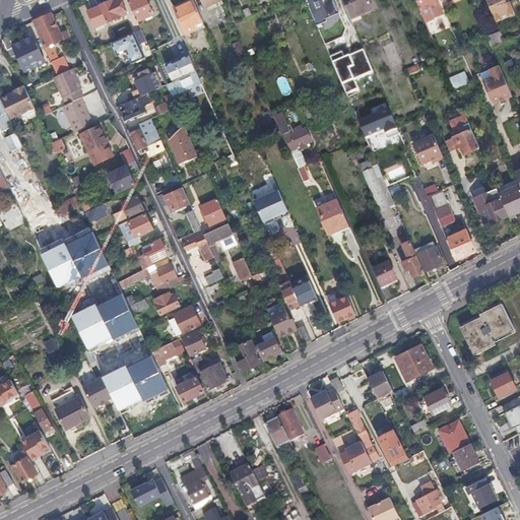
[(94,26),(126,12),(121,0),(111,0),(87,10),(94,26)]
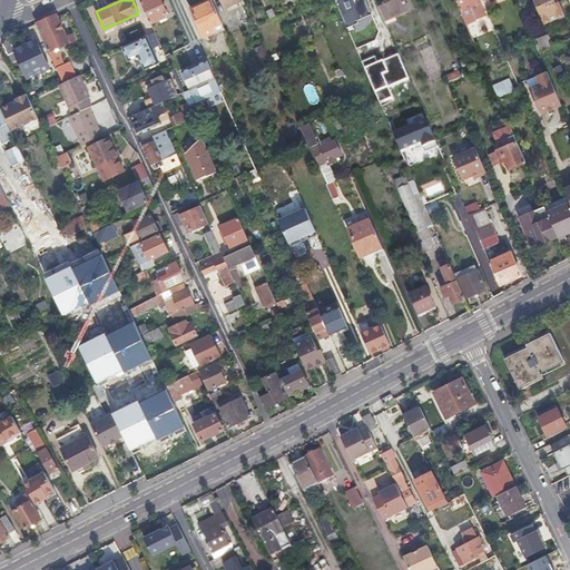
[(159,0),(140,0),(150,22),(167,15),(164,8),(161,2),(159,0)]
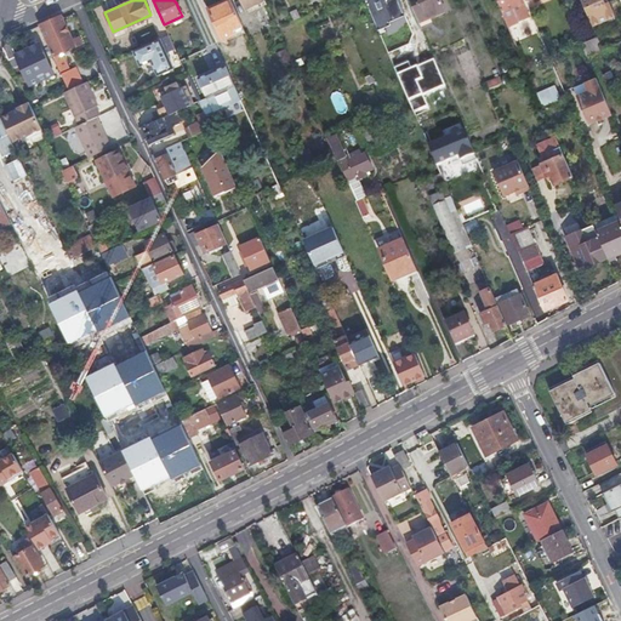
[(235,11),(231,0),(220,0),(208,6),(218,33),(241,23),(235,11)]
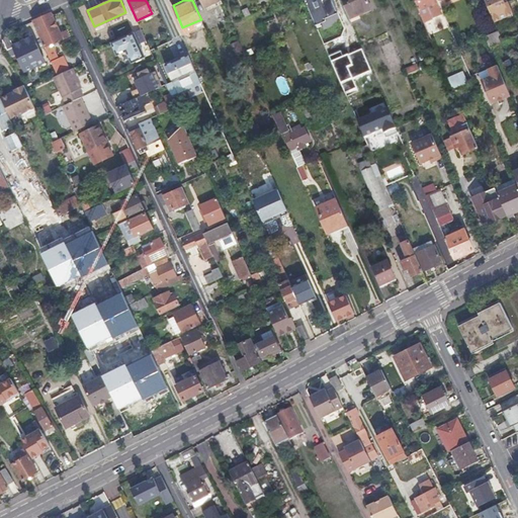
[(338,14),(331,0),(305,0),(316,25),(325,21),(324,19),(338,14)]
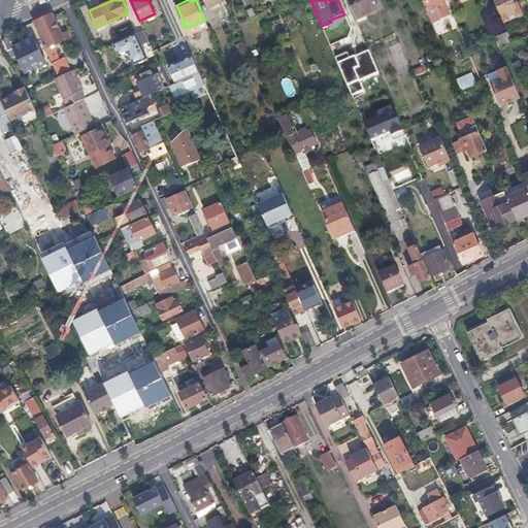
[(347,0),(356,19),(357,22),(378,12),(372,0),(347,0)]
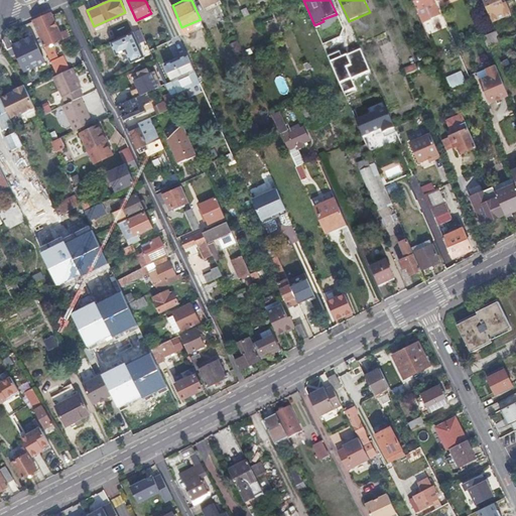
[(412,0),(414,5),(422,21),(439,13),(433,0),(412,0)]
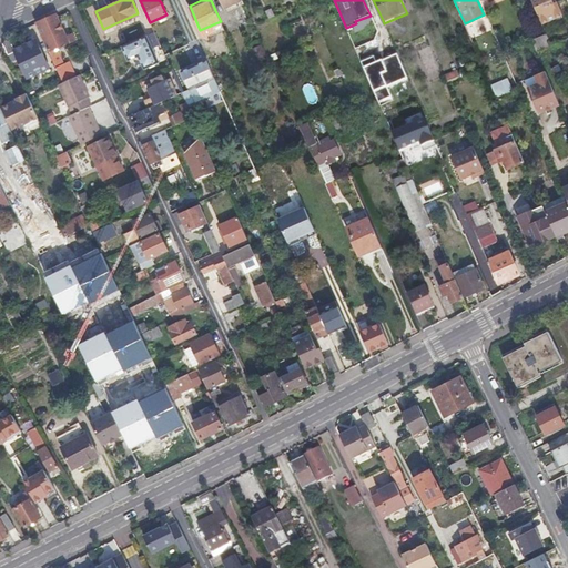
[(531,0),(541,22),(563,13),(556,0),(531,0)]
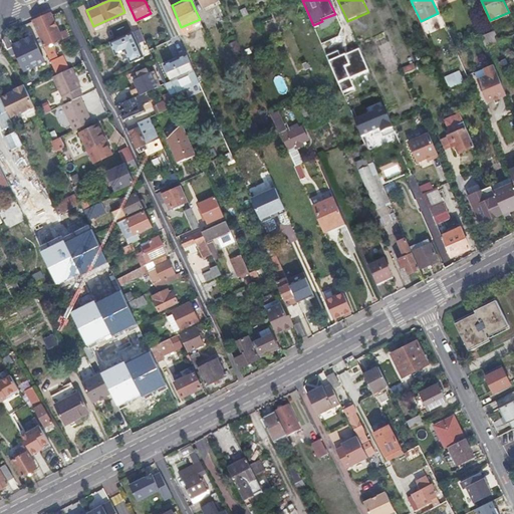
[(51,13),(32,21),(51,62),(56,73),(68,67),(63,56),(57,58),(50,44),(62,39),(63,40),(72,36),(69,30),(63,33),(64,34),(61,35),(53,18),(51,13)]
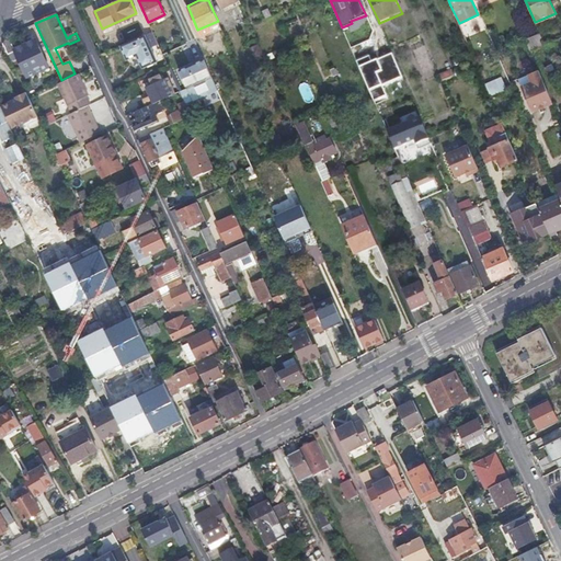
[(152,32),(121,45),(126,59),(136,55),(141,67),(156,60),(150,47),(158,44),(152,32)]
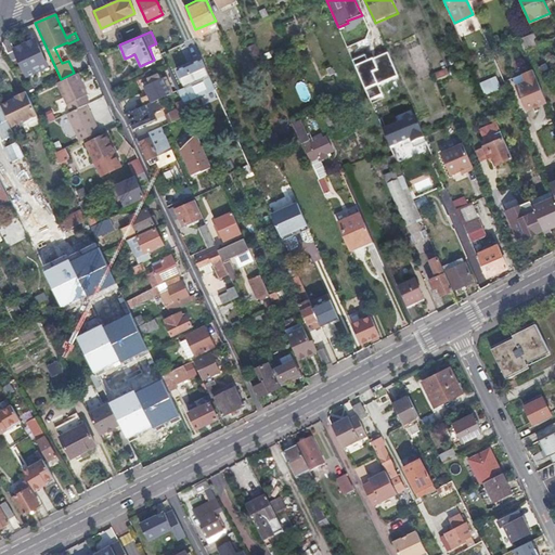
[(2,43),(8,53),(13,51),(15,50),(8,37),(2,43)]
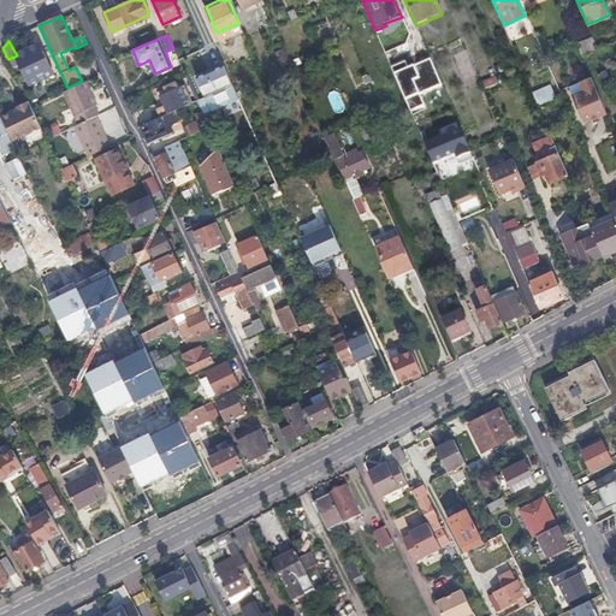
[(17,55),(15,57),(28,84),(37,80),(40,84),(54,78),(39,45),(17,55)]
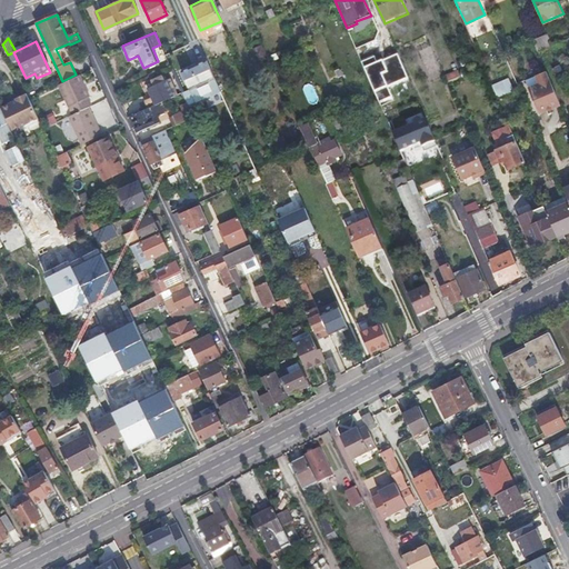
[(376,62),(375,58),(362,62),(380,106),(395,99),(389,86),(408,78),(398,53),(376,62)]
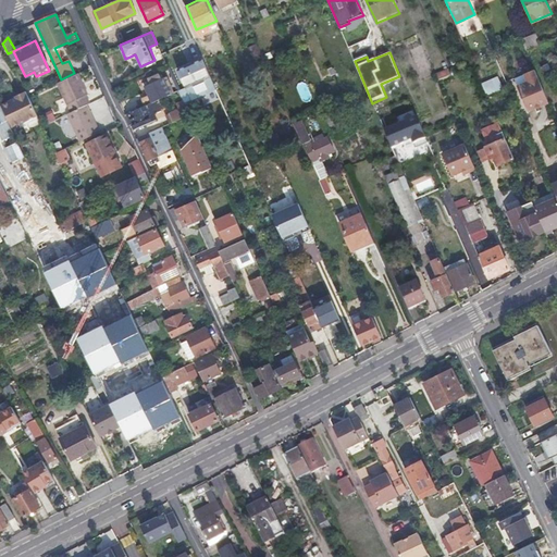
[(199,60),(178,69),(186,88),(208,79),(199,60)]
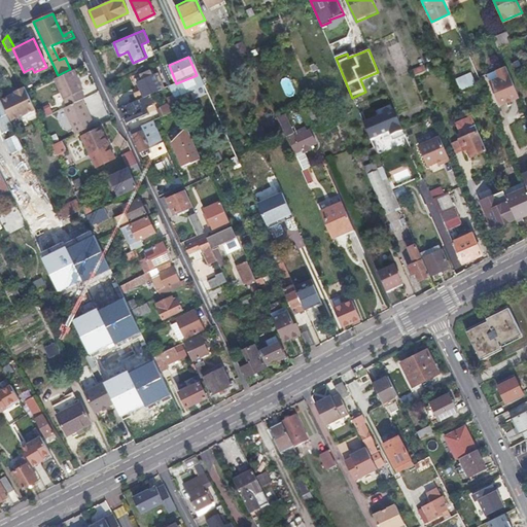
[(505,64),(486,73),(499,104),(519,96),(505,64)]
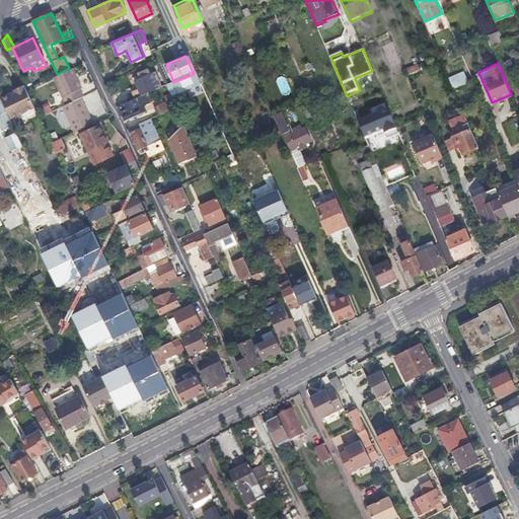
[(405,69),(409,74),(419,69),(417,64),(405,69)]
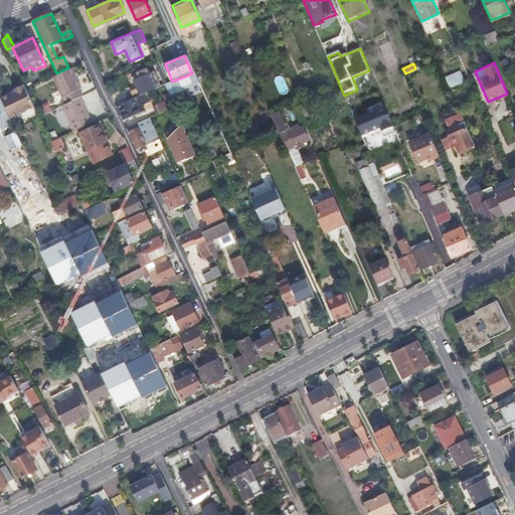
[(68,67),(56,73),(53,74),(66,103),(80,97),(83,96),(78,86),(81,84),(72,66),(68,67)]
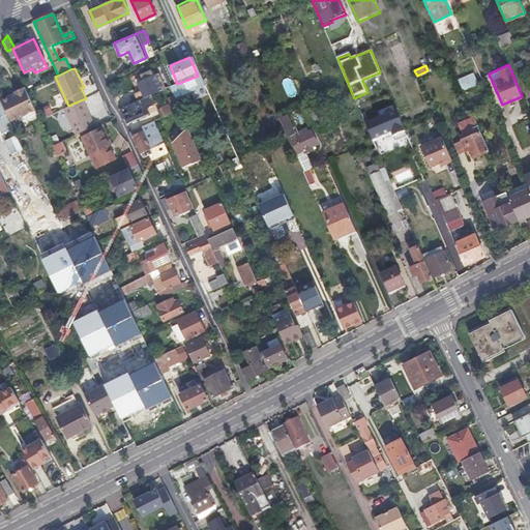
[(137,100),(148,95),(157,91),(166,88),(160,78),(155,79),(151,70),(141,75),(144,83),(139,86),(140,91),(134,94),(137,100)]
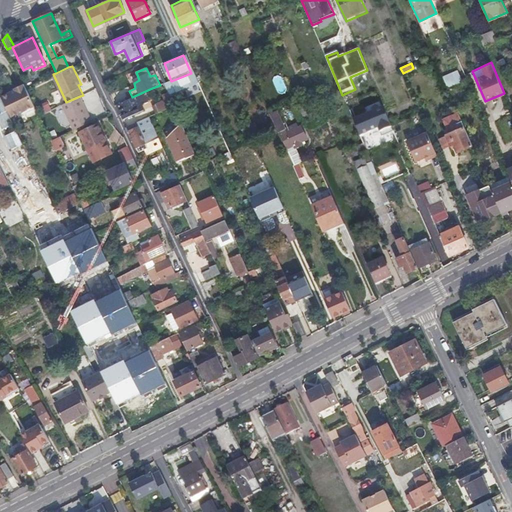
[(457,69),(442,75),(447,86),(462,80),(457,69)]
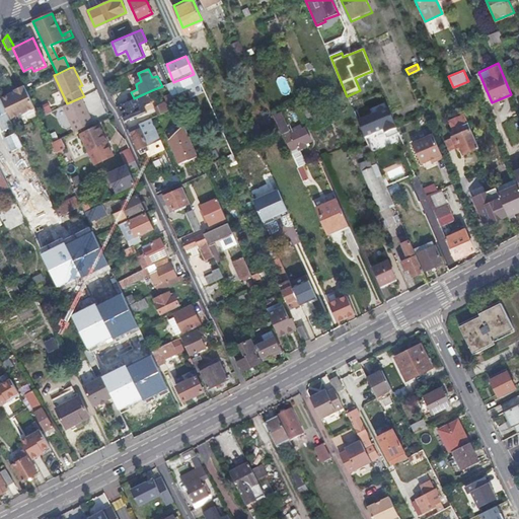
[(168,90),(165,84),(162,86),(154,89),(156,95),(168,90)]
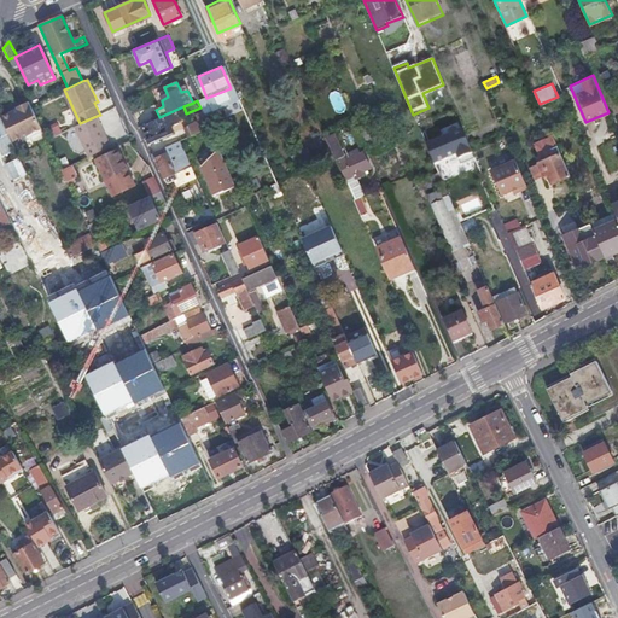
[(30,106),(28,103),(17,108),(17,110),(1,117),(12,139),(27,133),(31,140),(44,134),(30,106)]
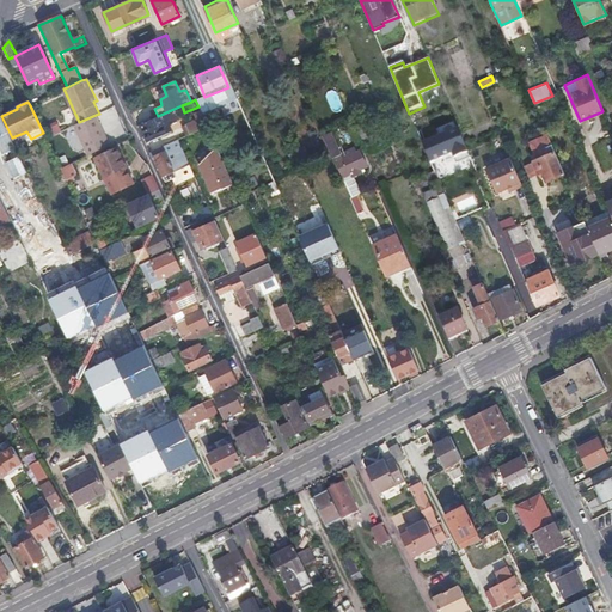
[(158,116),(144,123),(151,140),(172,130),(169,123),(176,120),(171,110),(158,116)]
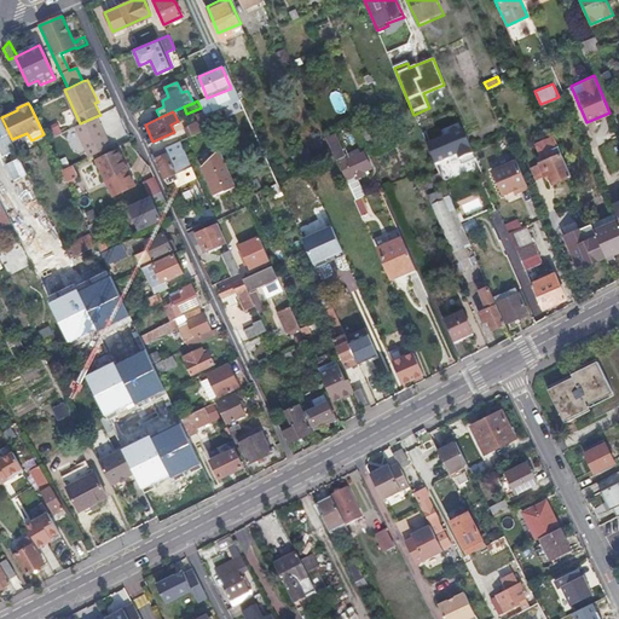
[(97,116),(80,123),(74,127),(88,156),(110,146),(97,116)]
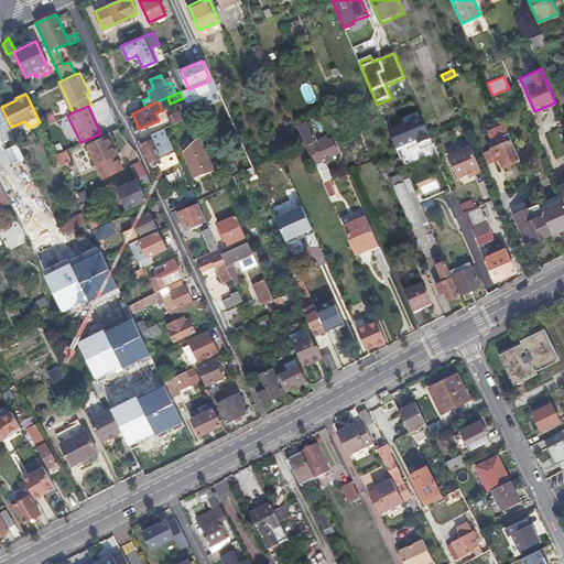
[(171,116),(174,125),(192,117),(187,108),(171,116)]
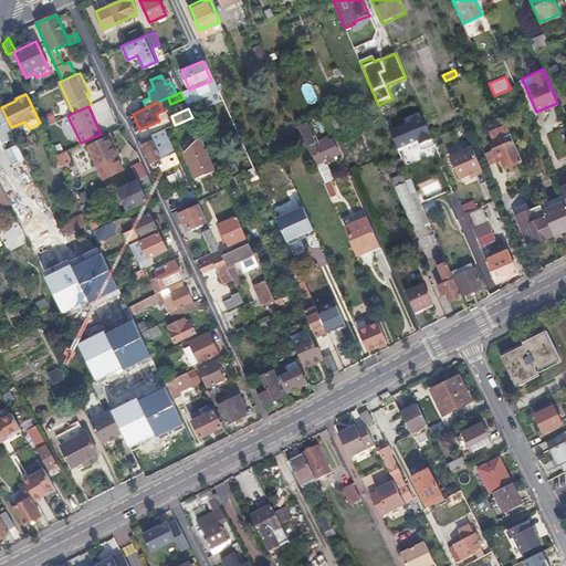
[(297,125),(304,139),(324,184),(332,180),(324,164),(333,159),(332,157),(338,154),(332,139),(329,140),(327,136),(314,143),(304,122),(297,125)]
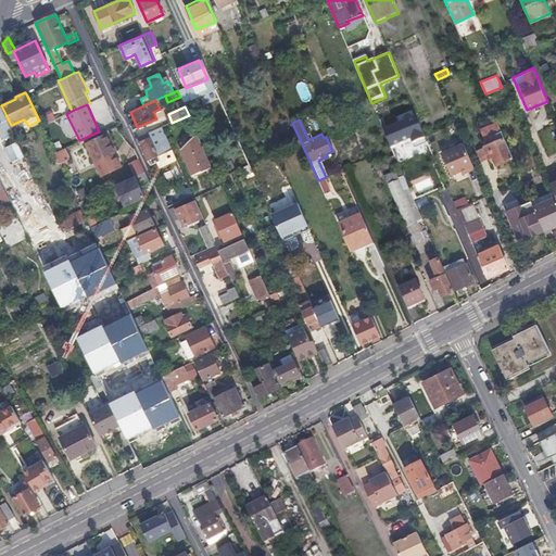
[(394,131),(404,153),(424,143),(415,123),(394,131)]
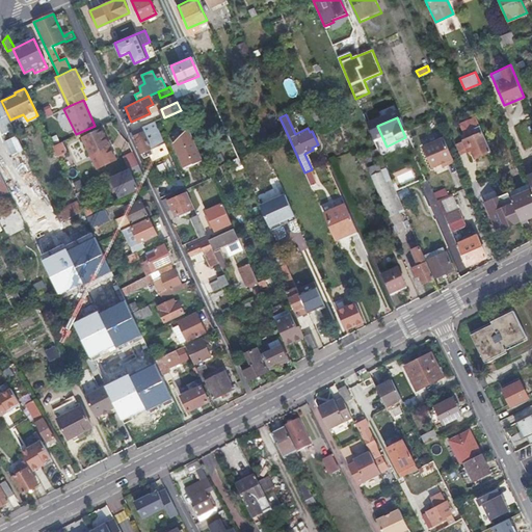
[(155,122),(130,132),(132,137),(136,136),(144,157),(154,153),(153,149),(165,143),(155,122)]
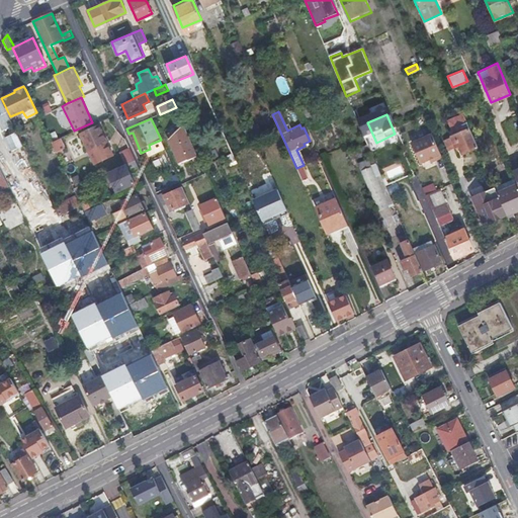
[(447,151),(455,148),(458,147),(462,154),(479,147),(470,127),(466,128),(463,122),(458,124),(461,132),(450,137),(440,141),(443,148),(446,148),(447,151)]
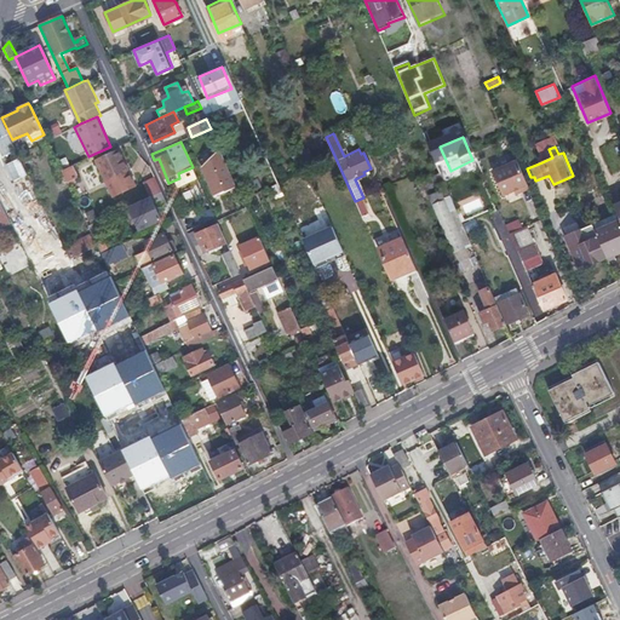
[(235,185),(220,150),(201,165),(213,193),(223,189),(224,190),(235,185)]
